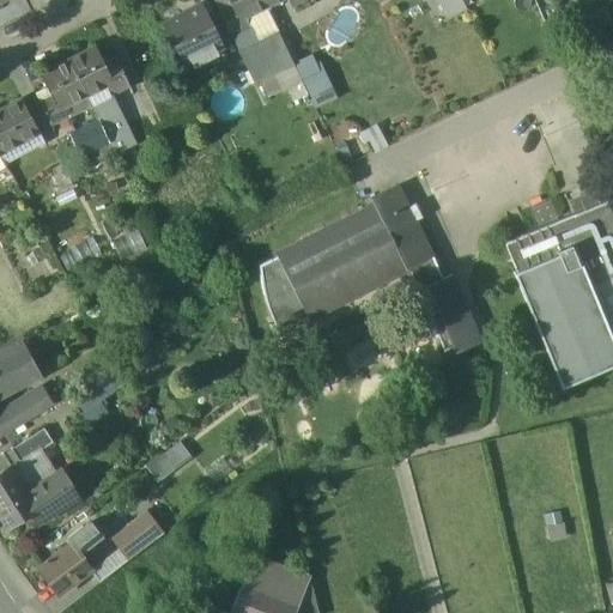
[(261,0),(226,0),(231,7),(219,13),(231,37),(249,29),(246,19),(266,10),(261,0)]
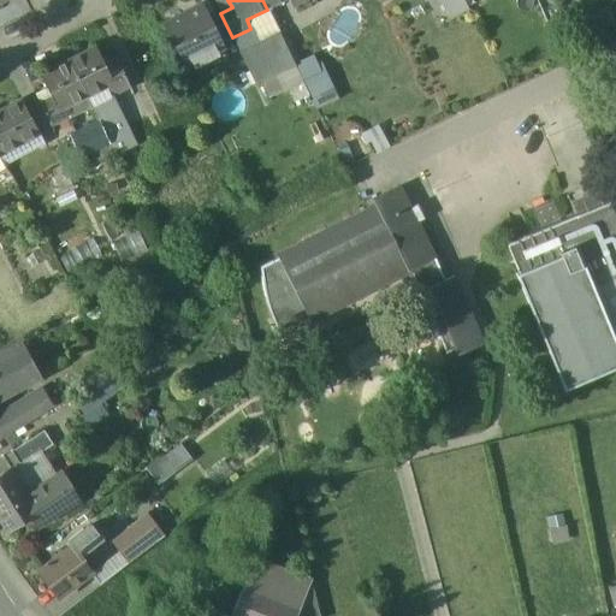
[(462,0),(440,0),(450,18),(467,10),(462,0)]
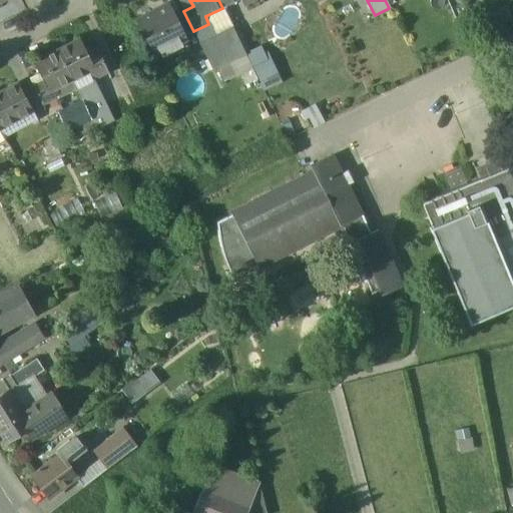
[(166,5),(135,21),(153,57),(184,41),(166,5)]
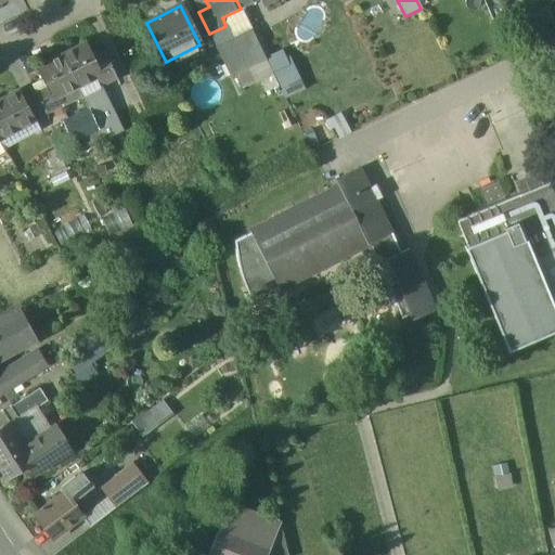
[(241,9),(222,17),(226,26),(233,41),(253,31),(241,9)]
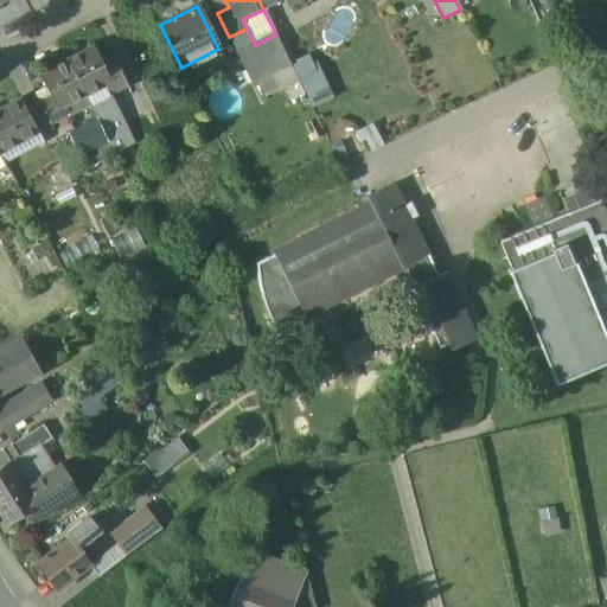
[(255,45),(242,51),(257,82),(291,65),(276,34),(255,45)]
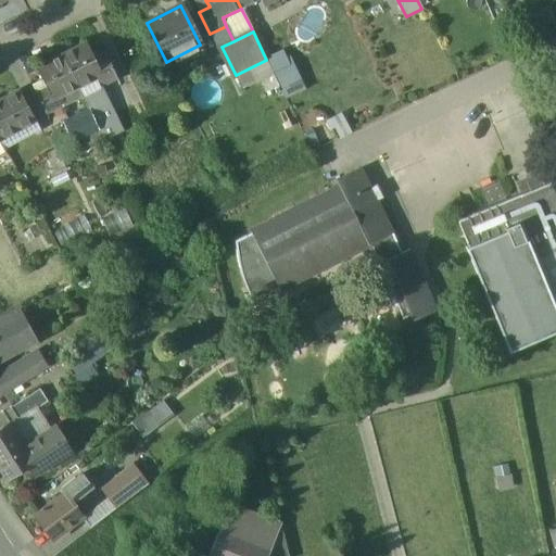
[(86,42),(61,54),(77,88),(97,79),(100,88),(117,79),(106,58),(96,63),(86,42)]
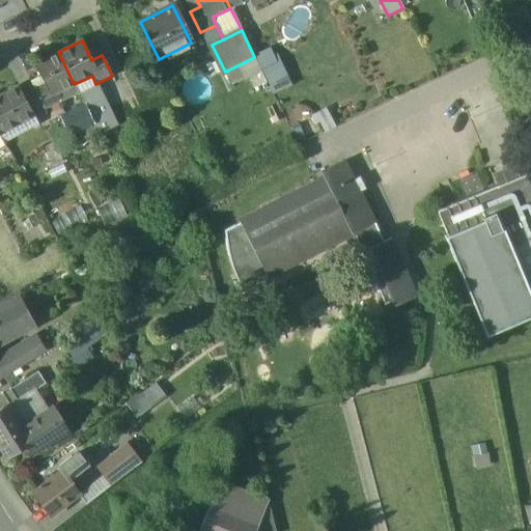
[(271,49),(254,57),(273,94),(292,84),(280,61),(277,62),(271,49)]
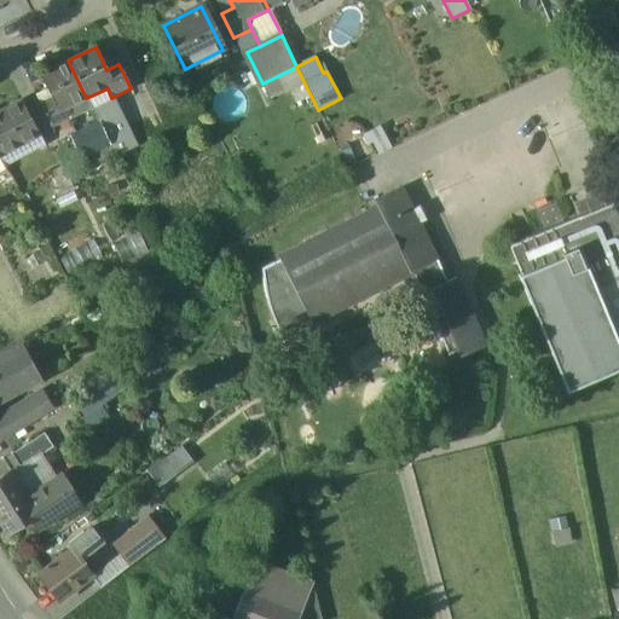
[(68,61),(40,75),(51,98),(39,104),(39,105),(51,128),(69,119),(64,109),(86,98),(68,61)]
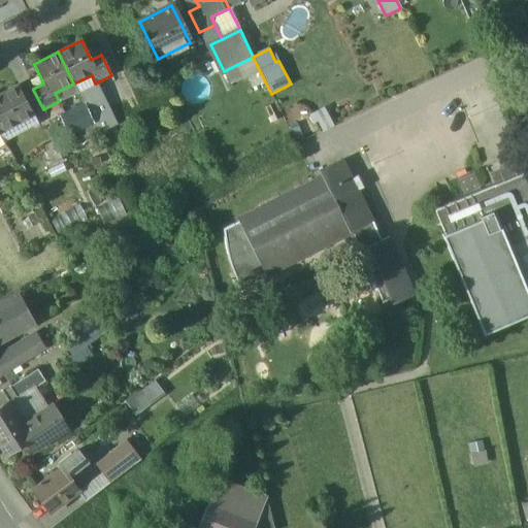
[(77,93),(84,104),(98,133),(99,135),(119,125),(110,108),(125,101),(111,75),(95,84),(77,93)]
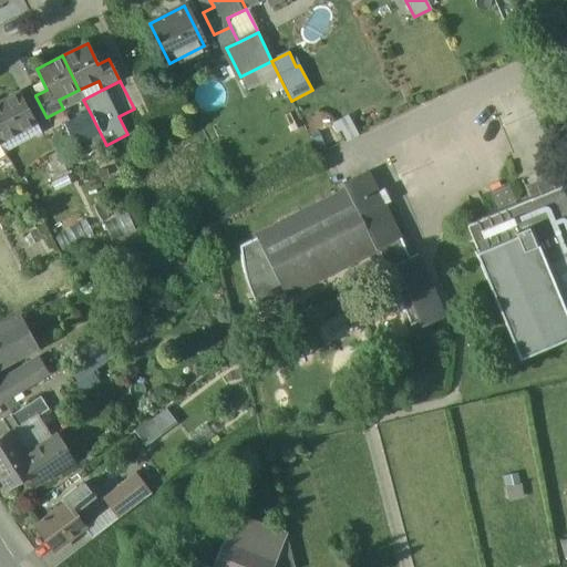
[(19,93),(0,103),(0,142),(35,123),(23,102),(19,93)]
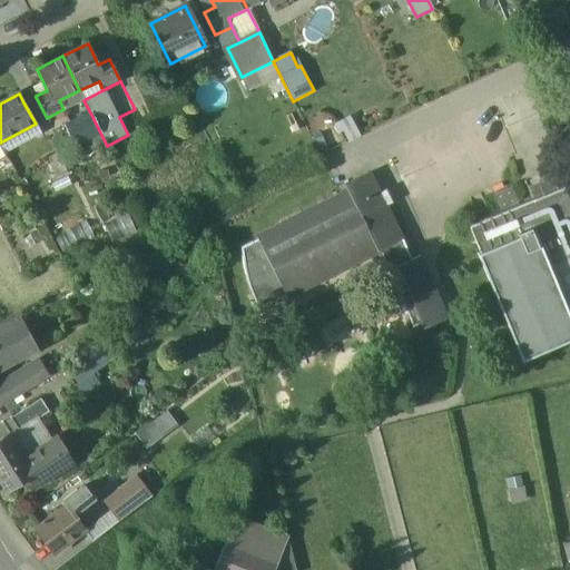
[(36,97),(23,102),(36,124),(47,118),(36,97)]
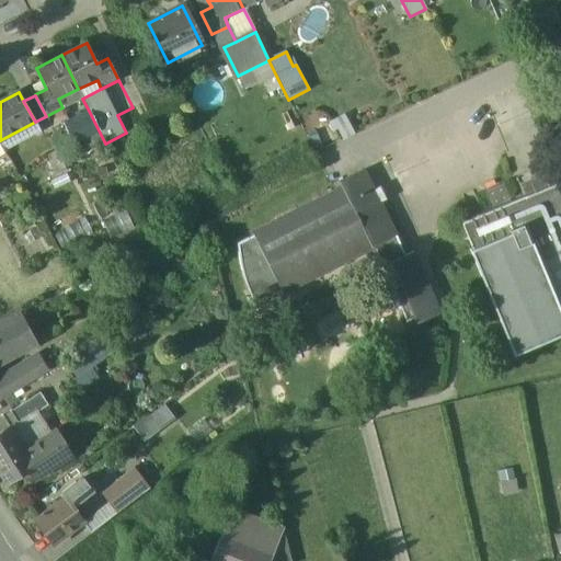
[(89,111),(64,124),(73,145),(90,136),(94,146),(104,141),(89,111)]
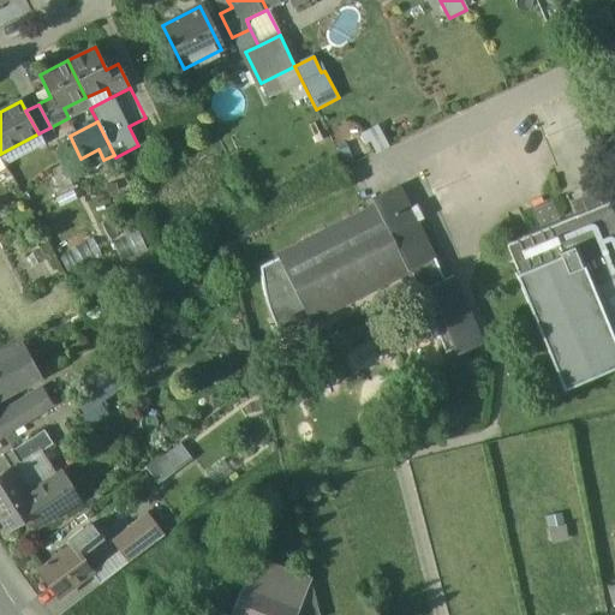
[(375,204),(408,270),(435,257),(436,257),(400,186),(372,199),(375,204)]
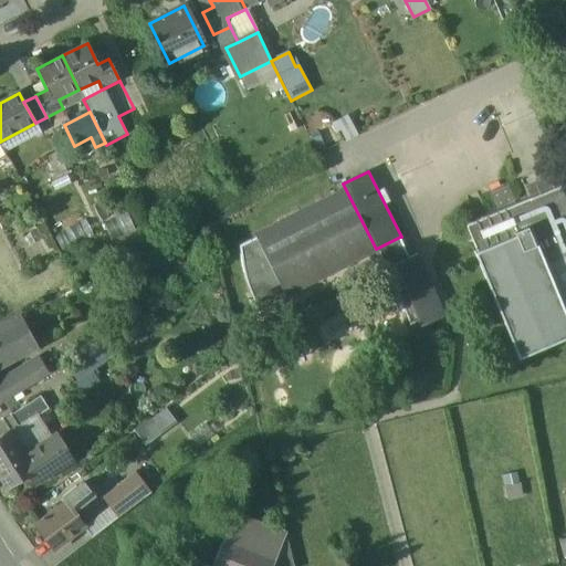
[(565,313),(565,188),(564,184),(465,226),(521,356),(565,336),(565,318),(564,314),(565,313)]
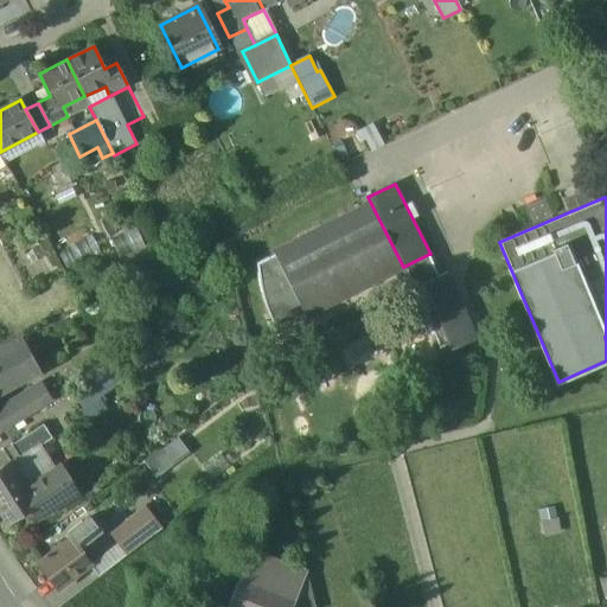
[(403,267),(370,202),(273,251),(274,255),(302,311),(307,319),(404,269),(403,267)]
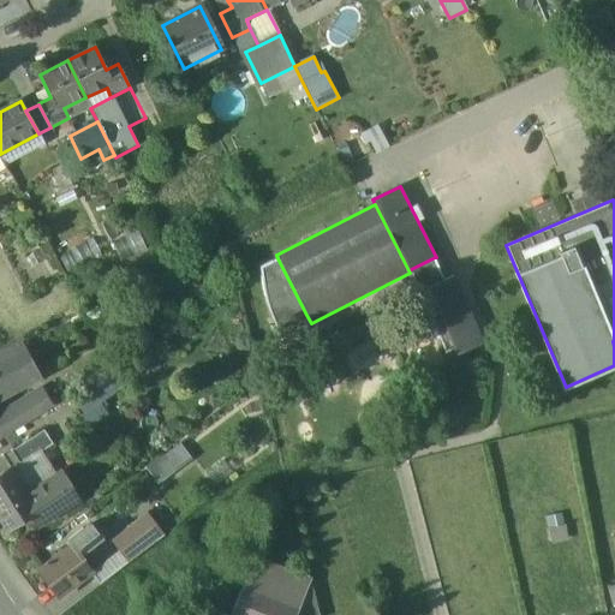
[(435,257),(408,270),(410,273),(446,353),(455,350),(458,356),(484,344),(453,276),(445,280),(437,262),(435,257)]
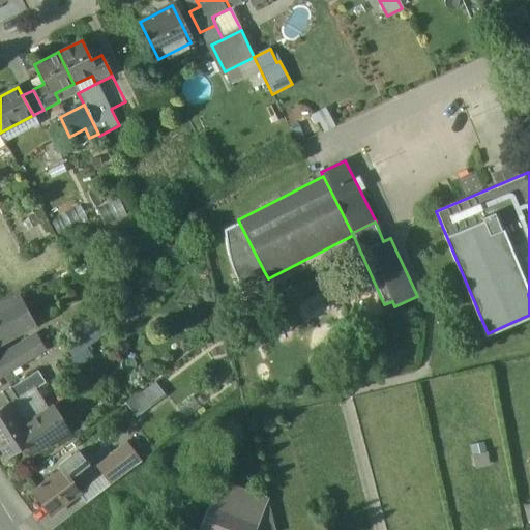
[(239,223),(224,230),(227,245),(229,260),(234,272),(239,283),(264,271),(239,223)]
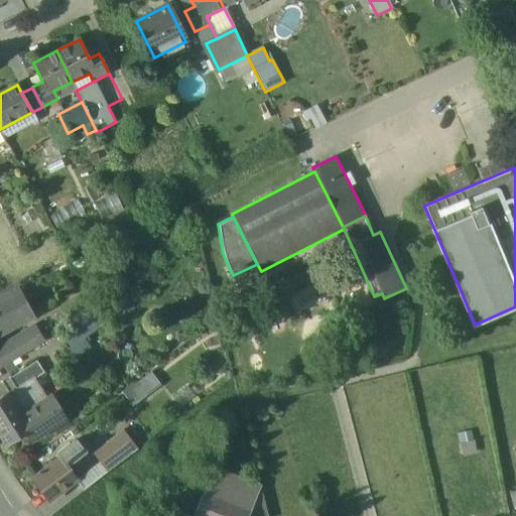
[(0,331),(24,318),(14,299),(21,295),(20,293),(0,303),(0,331)]
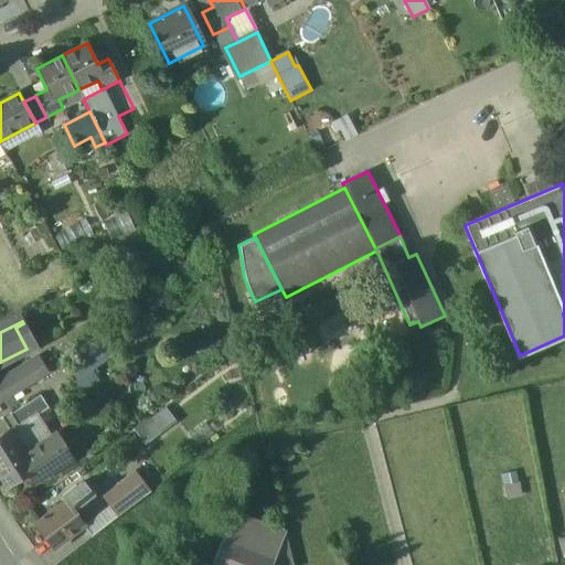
[(95,344),(62,365),(72,382),(105,360),(95,344)]
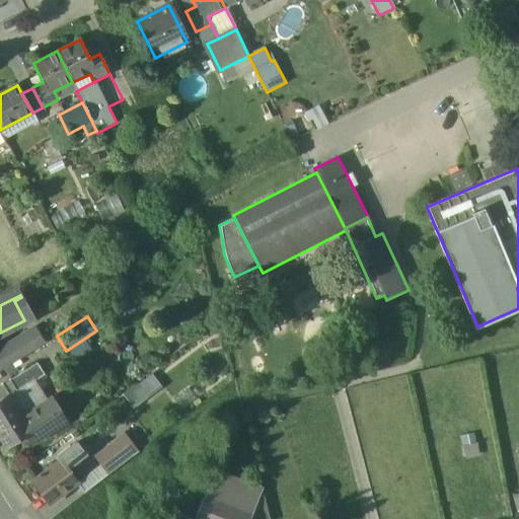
[(22,335),(0,348),(0,364),(2,368),(31,350),(22,335)]
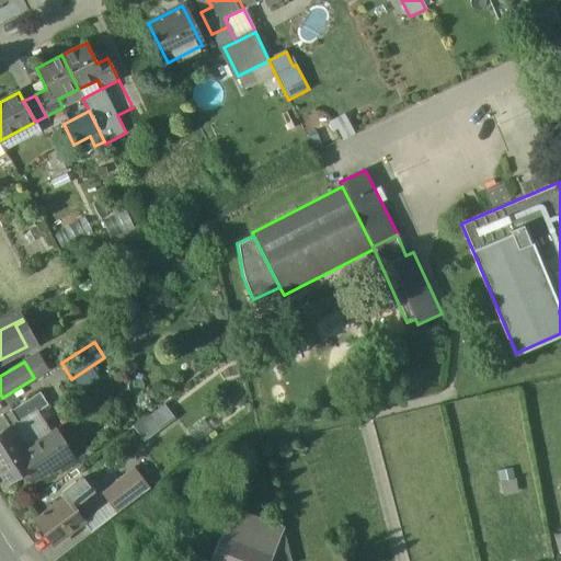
[(38,393),(9,412),(16,425),(46,407),(38,393)]
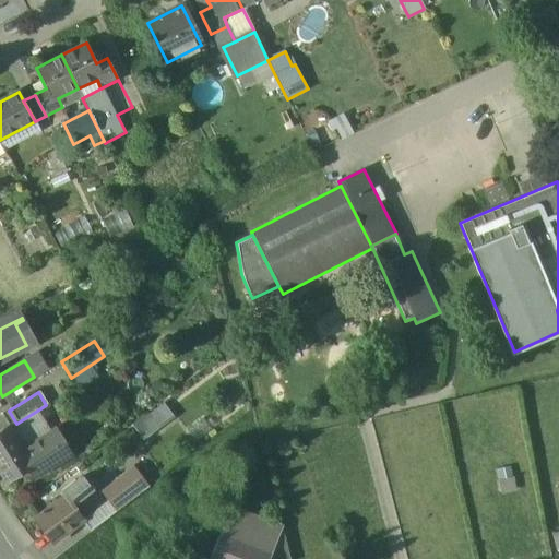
[(132,421),(142,437),(175,416),(165,400),(132,421)]
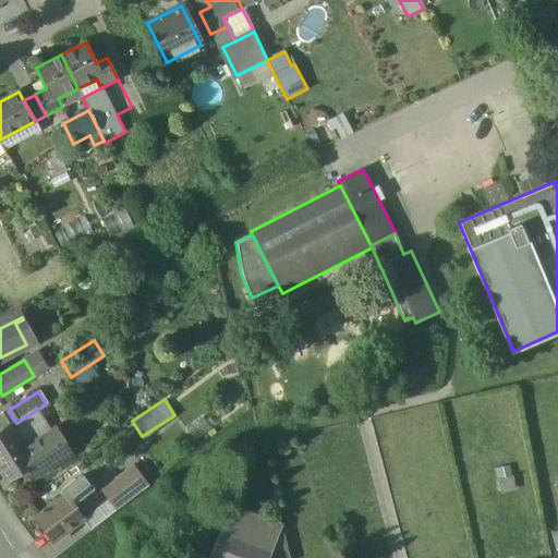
[(9,410),(2,414),(2,413),(0,413),(0,431),(10,425),(11,427),(16,423),(9,410)]
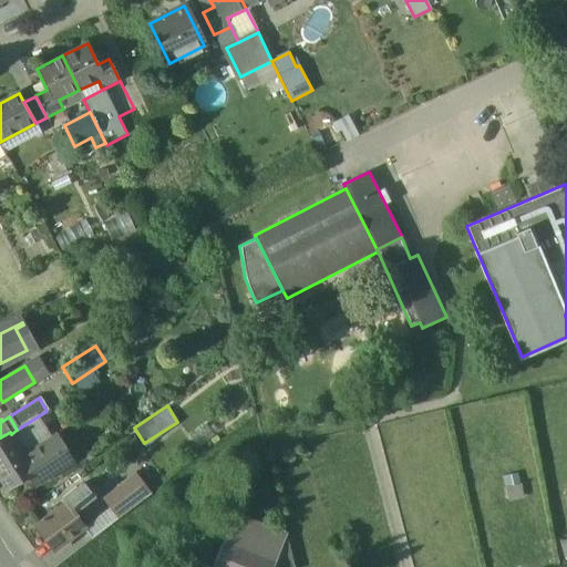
[(11,434),(10,432),(0,437),(0,480),(7,490),(28,476),(35,472),(24,455),(11,434)]
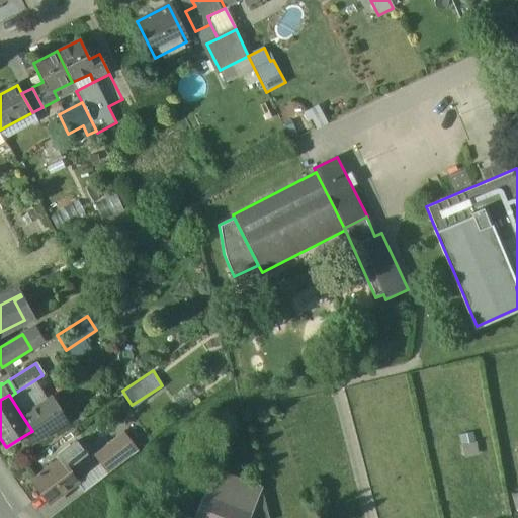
[(51,398),(22,416),(32,431),(25,435),(31,443),(66,421),(51,398)]
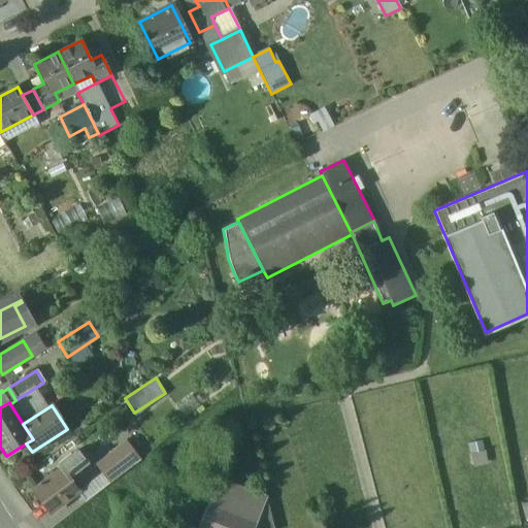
[(126,439),(97,462),(104,471),(111,482),(141,460),(126,439)]
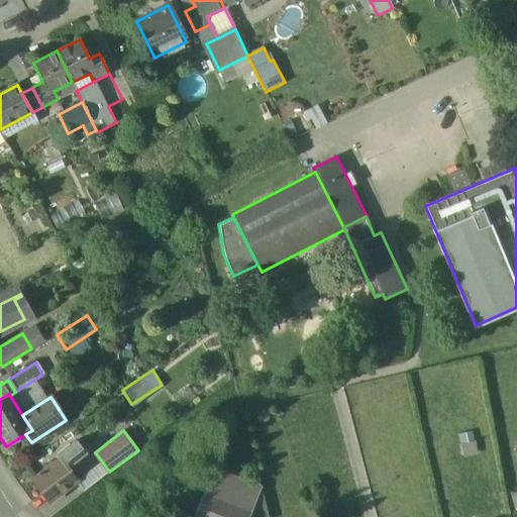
[(76,439),(57,453),(61,457),(66,464),(84,451),(76,439)]
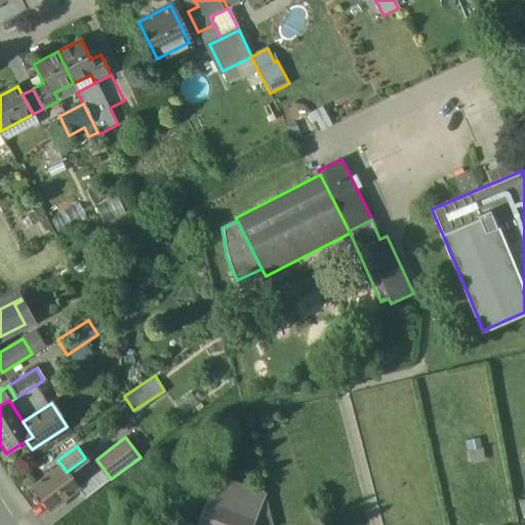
[(62,465),(34,485),(51,509),(79,488),(78,488),(67,472),(62,465)]
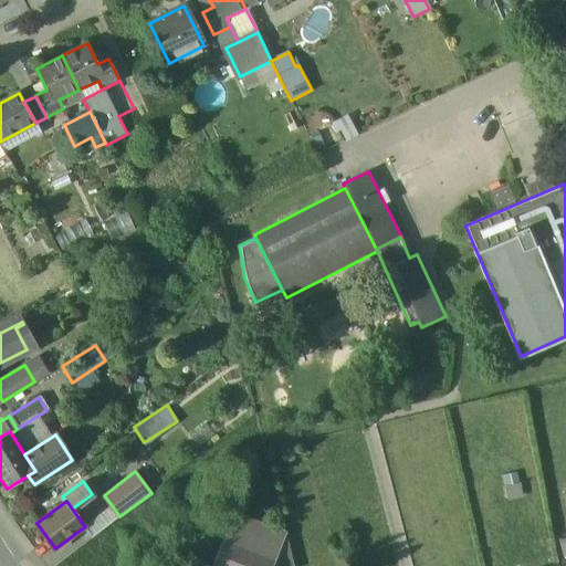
[(112,505),(84,526),(85,526),(93,537),(119,516),(112,505)]
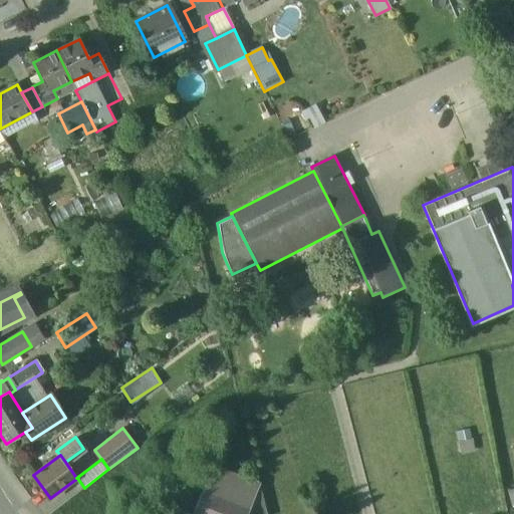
[(247,480),(213,466),(193,513),(247,513),(249,510),(259,485),(247,480)]
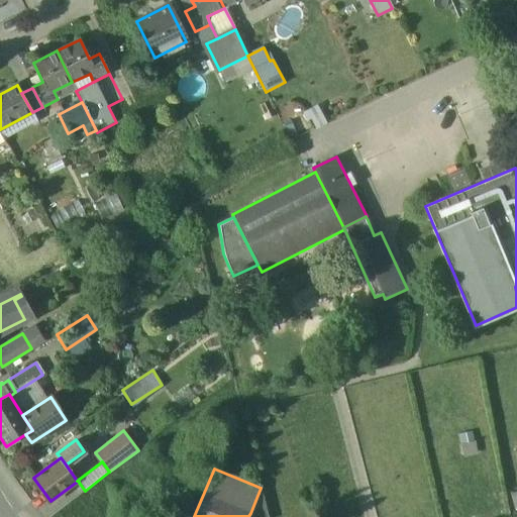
[(257,476),(248,483),(261,488),(257,476)]
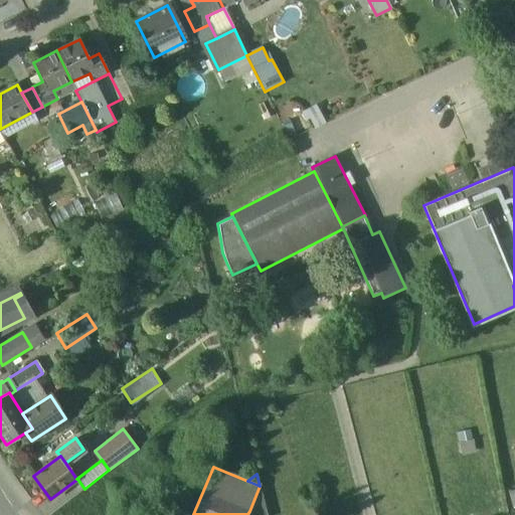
[(258,514),(267,514),(260,486),(249,511),(258,514)]
